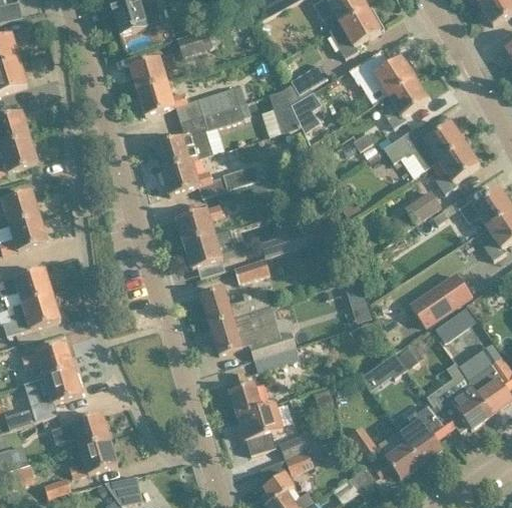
[(109,0),(120,34),(145,26),(161,21),(162,20),(160,15),(159,15),(154,0),(109,0)]
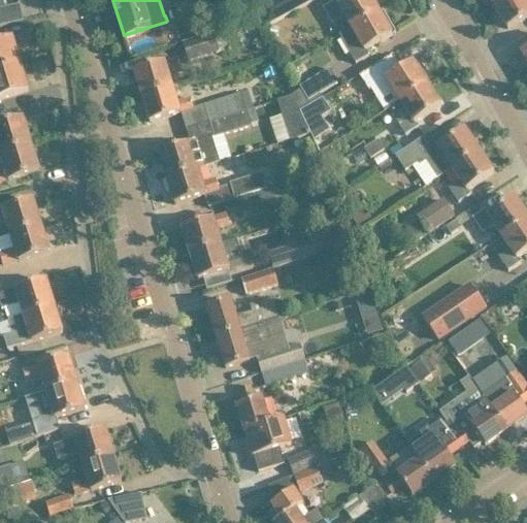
[(269,0),(258,6),(259,7),(266,21),(267,22),(307,0),(269,0)]
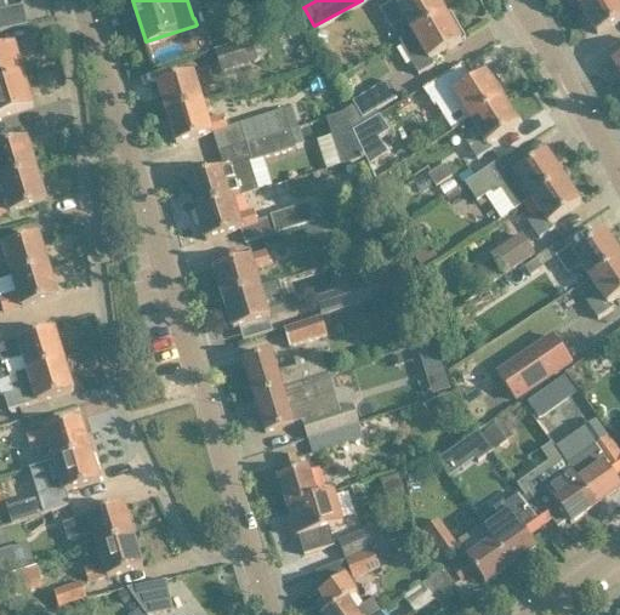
[(444,11),(438,0),(402,0),(399,1),(398,0),(386,0),(380,4),(391,22),(404,15),(413,29),(444,11)]
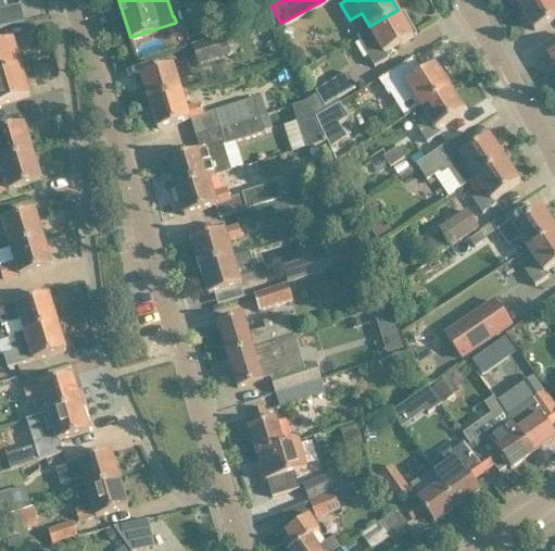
[(525,0),(519,3),(533,26),(552,15),(554,13),(554,0),(525,0)]
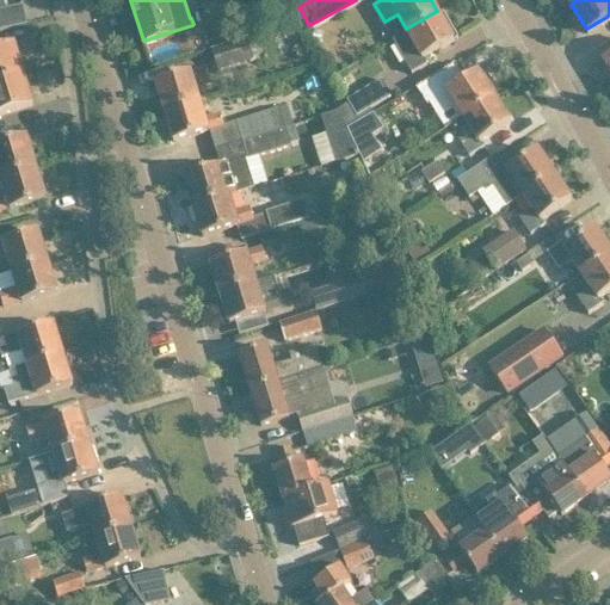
[(5,6),(0,7),(0,26),(26,22),(22,2),(5,6)]
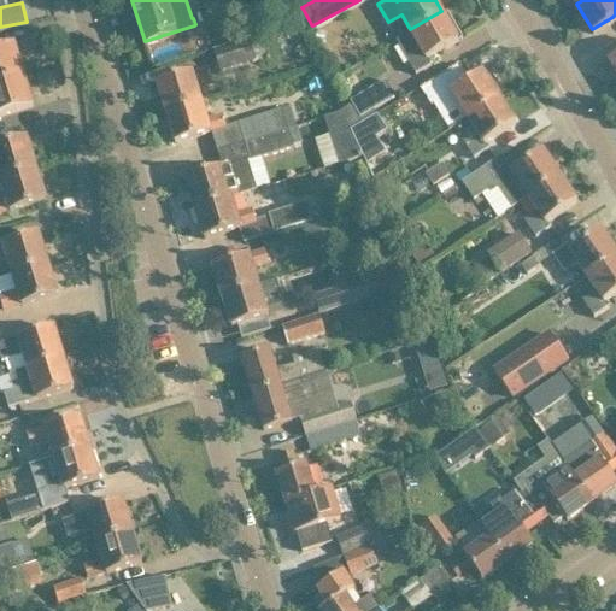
[(410,29),(397,37),(405,52),(416,70),(430,62),(427,54),(457,37),(450,25),(455,22),(451,15),(447,9),(443,11),(441,11),(410,29)]
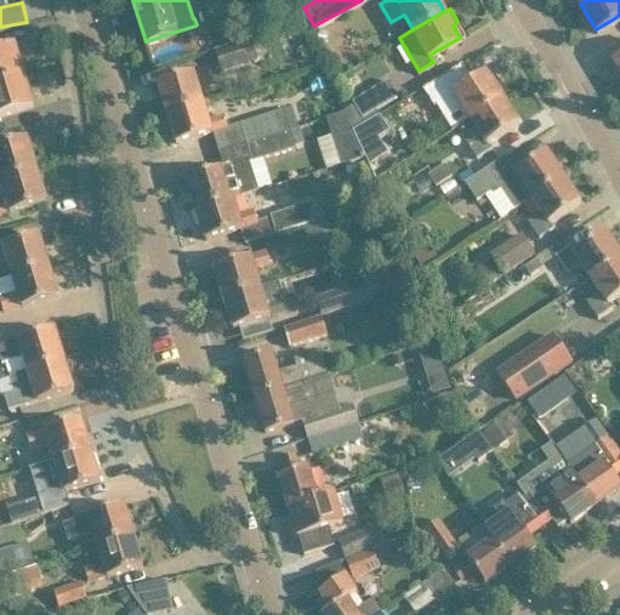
[(316,26),(313,38),(325,40),(328,28),(316,26)]
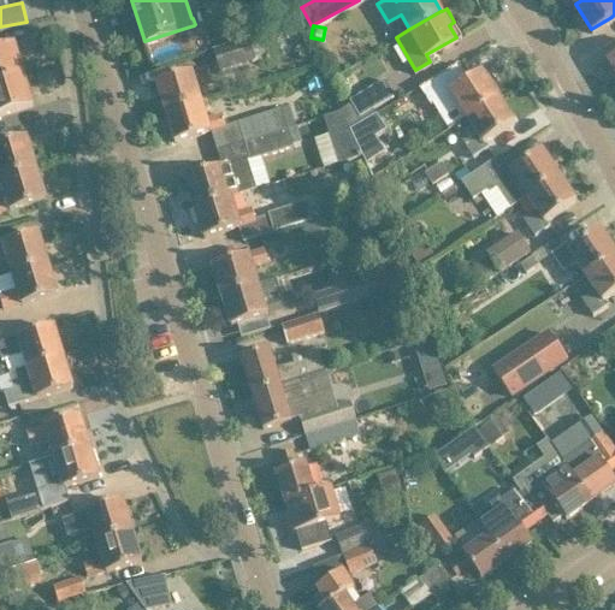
[(218,67),(255,55),(248,34),(212,46),(218,67)]
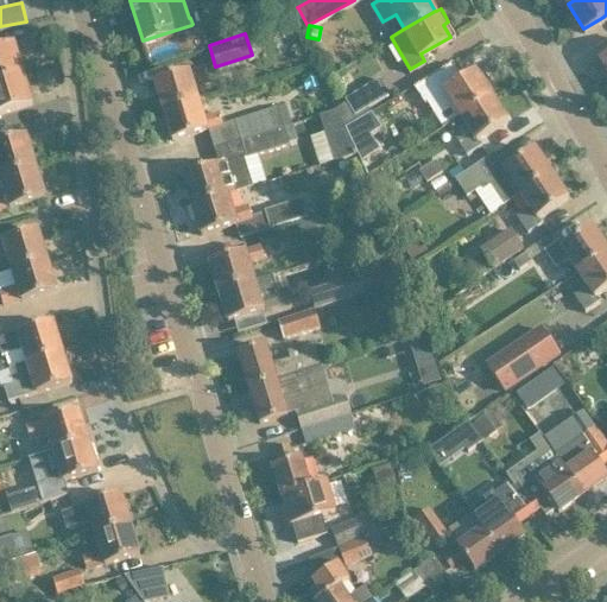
[(0,76),(23,70),(21,65),(24,63),(21,57),(18,56),(13,39),(0,43),(0,76)]
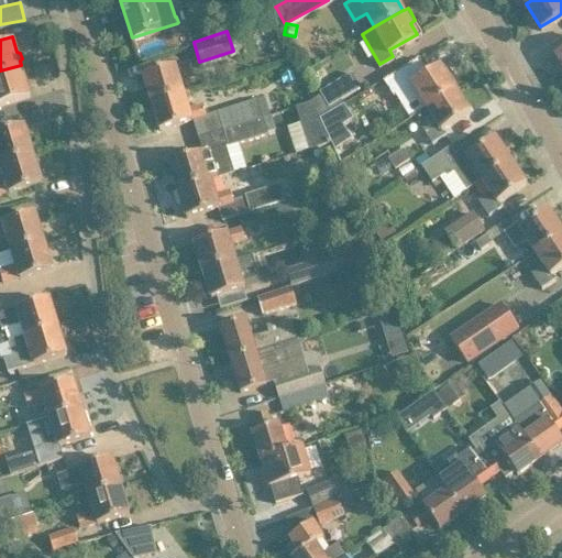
[(418,55),(382,78),(393,95),(395,94),(409,116),(425,105),(454,86),(459,83),(451,70),(447,74),(439,63),(428,69),(418,55)]
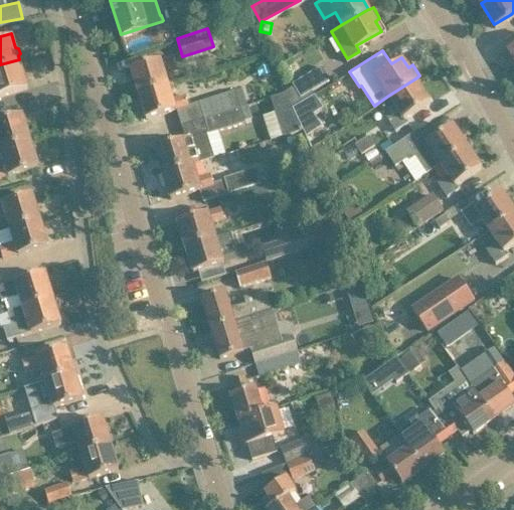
[(176,62),(173,52),(160,57),(159,56),(130,65),(138,91),(167,81),(163,66),(176,62)]
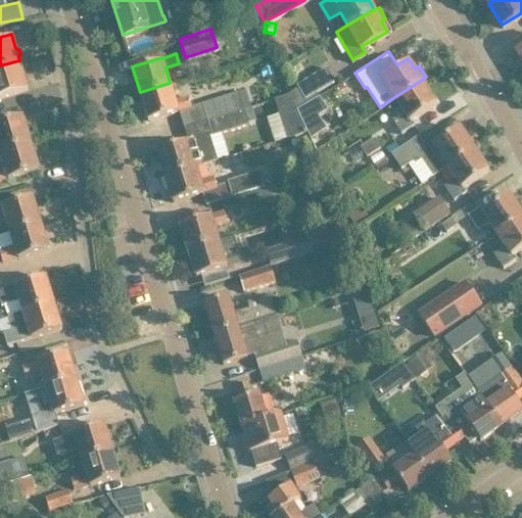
[(0,94),(27,87),(19,60),(0,65),(0,94)]
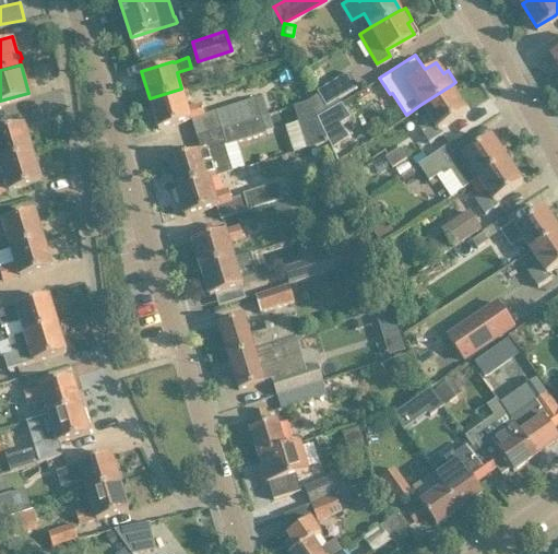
[(325,103),(357,83),(348,69),(316,87),(325,103)]
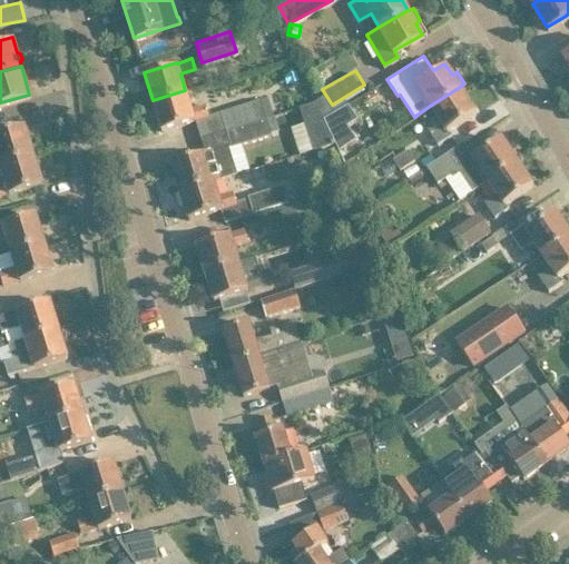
[(437,144),(450,135),(447,129),(476,111),(460,87),(430,106),(439,119),(427,127),(437,144)]
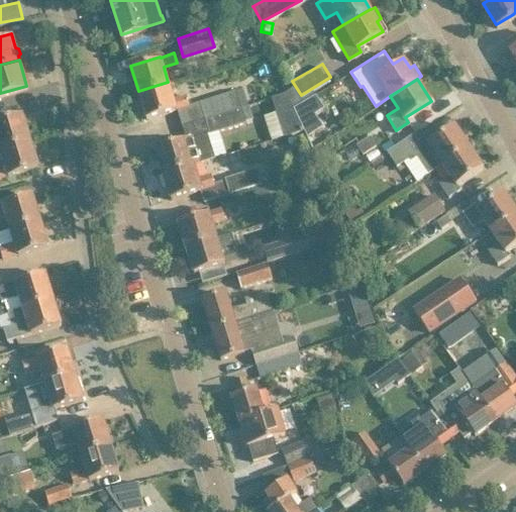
[(173,97),(168,82),(138,91),(145,117),(176,108),(176,107),(189,103),(186,93),(173,97)]
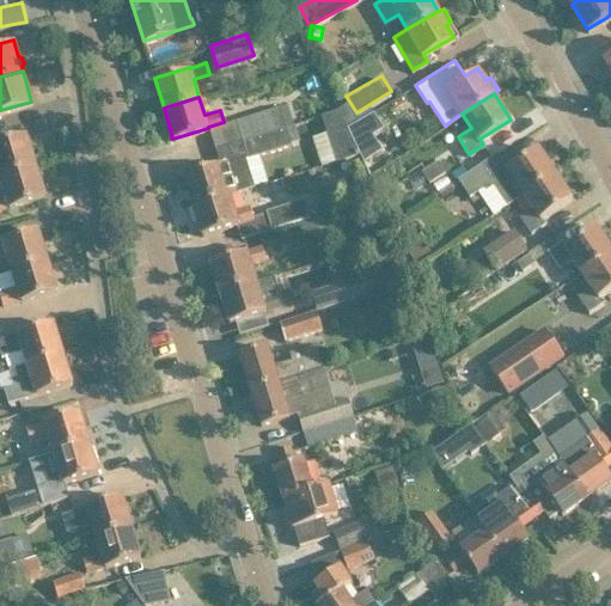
[(279,104),(236,117),(242,138),(285,123),(279,104)]
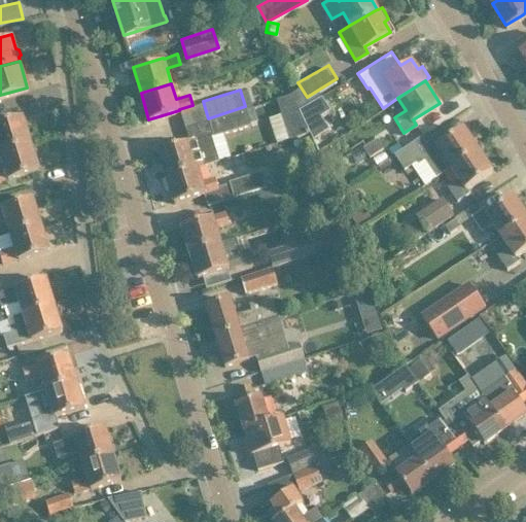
[(291,92),(276,97),(281,111),(281,112),(288,136),(310,130),(299,107),(291,92)]
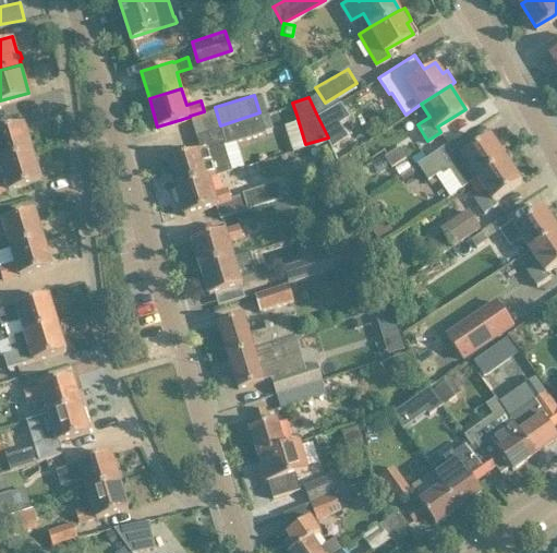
[(317,113),(328,137),(331,144),(349,132),(340,119),(350,113),(340,99),(317,113)]
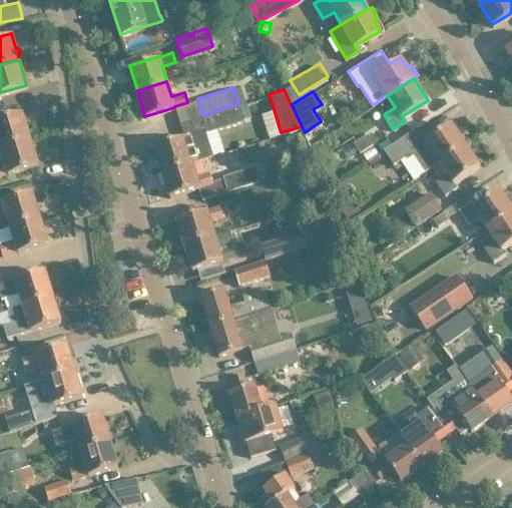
[(238,103),(202,115),(207,129),(216,126),(242,118),(238,103)]
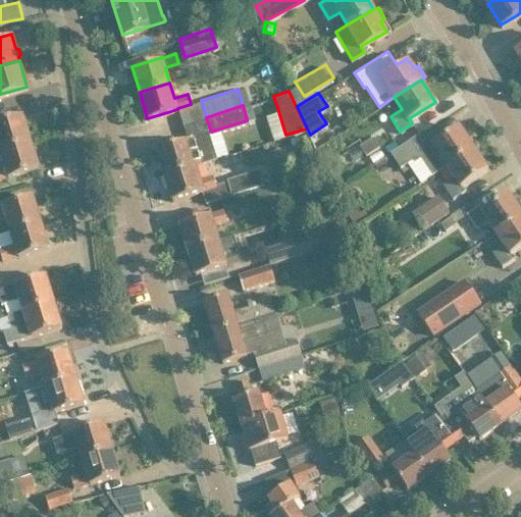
[(273,139),(285,135),(278,110),(266,114),(273,139)]
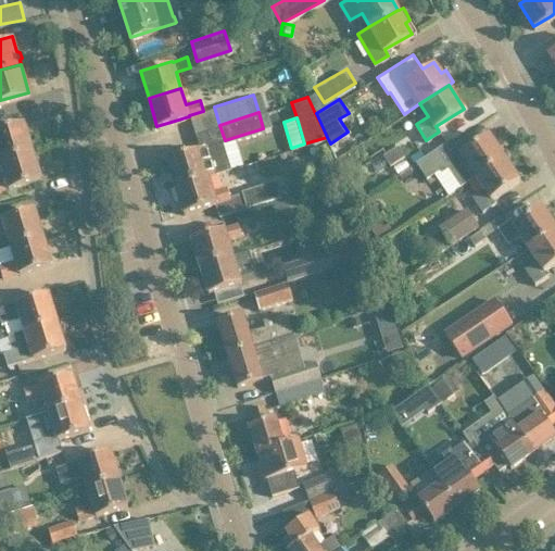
[(32,149),(23,121),(0,127),(0,159),(32,149)]
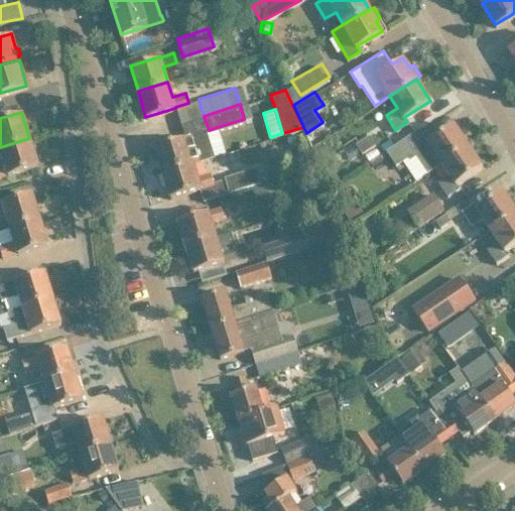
[(427,139),(419,127),(386,149),(395,164),(408,155),(409,157),(415,153),(427,170),(440,161),(467,144),(453,123),(427,139)]
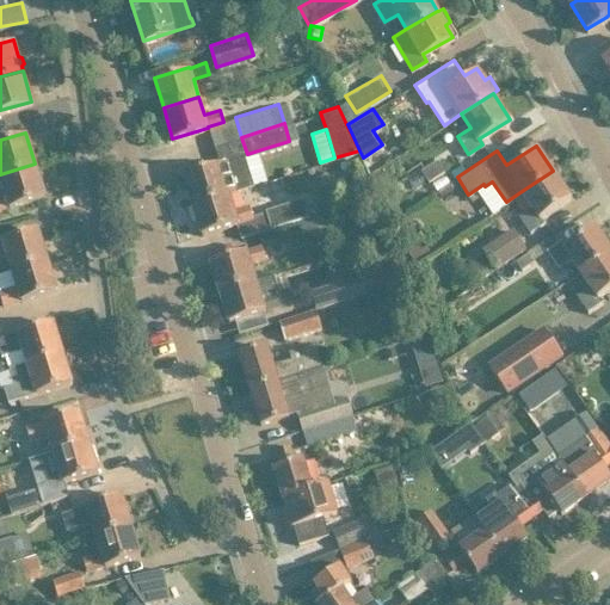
[(207,165),(183,172),(192,202),(228,191),(253,184),(266,179),(258,150),(247,154),(245,155),(244,153),(235,156),(219,161),(207,165)]
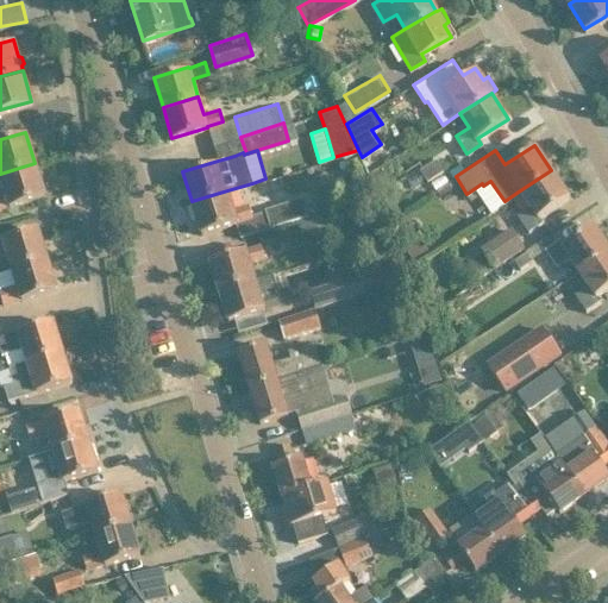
[(436,157),(419,168),(426,180),(443,169),(436,157)]
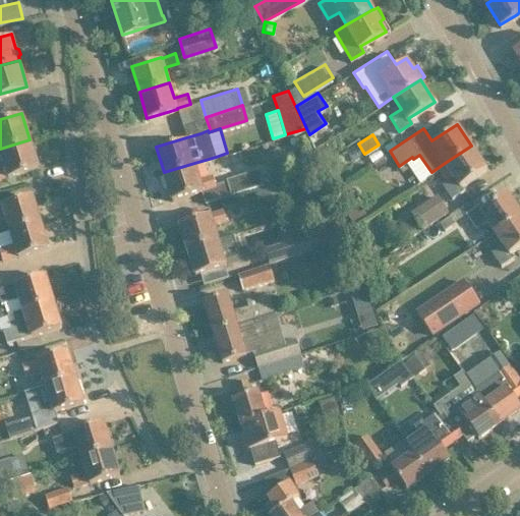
[(8,175),(18,172),(38,166),(30,139),(0,149),(4,163),(0,164),(0,176),(7,174),(8,175)]
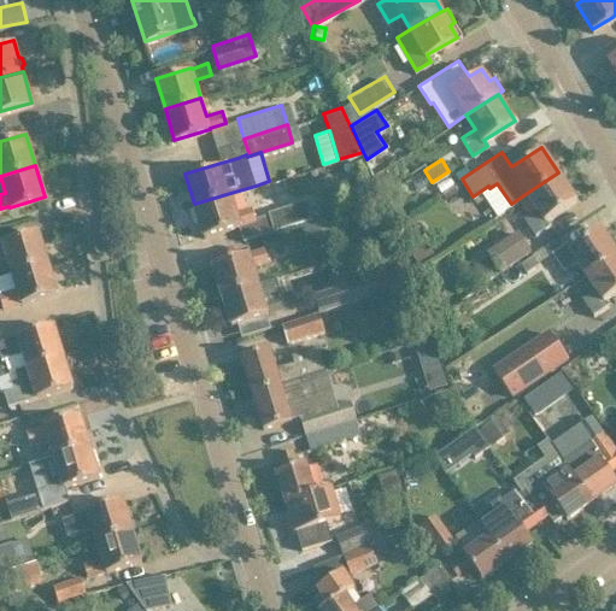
[(369,170),(355,176),(364,199),(377,194),(369,170)]
